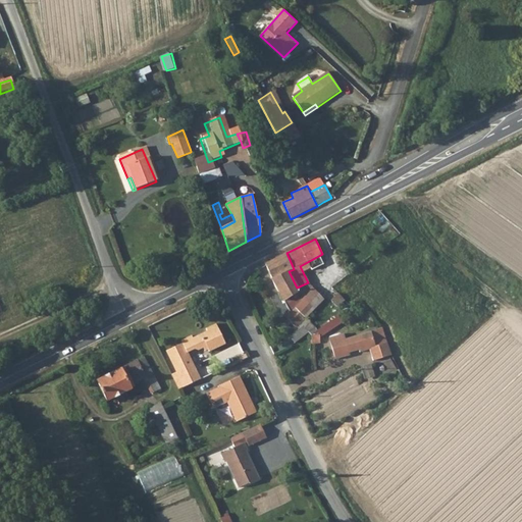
[(300,293),(297,288),(289,271),(294,269),(286,253),(265,264),(283,300),(300,293)]
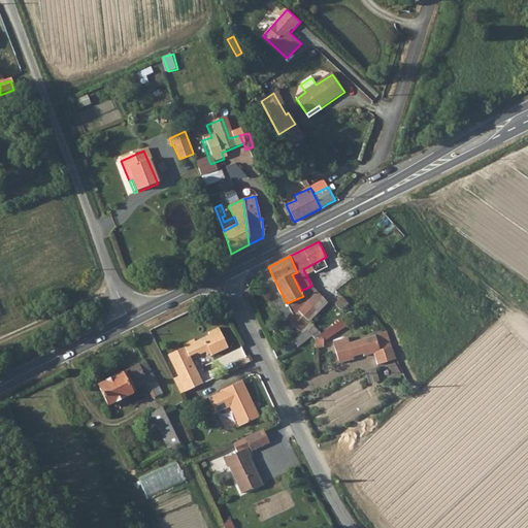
[(326,260),(316,264),(318,271),(328,267),(326,260)]
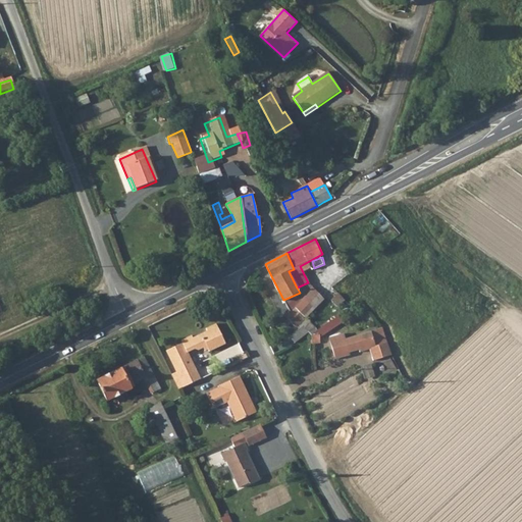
[(293,308),(306,317),(323,299),(311,288),(293,308)]
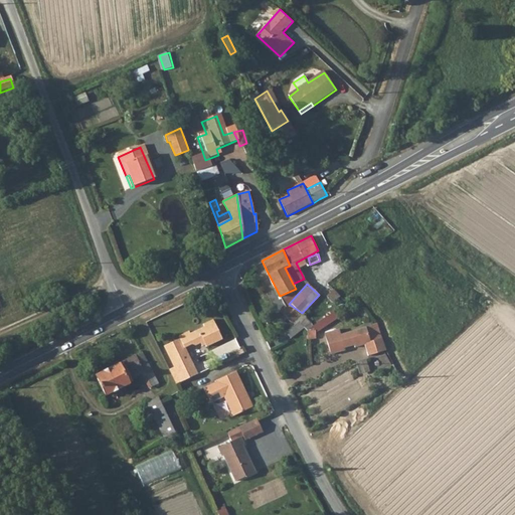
[(336,290),(328,296),(335,304),(342,297),(336,290)]
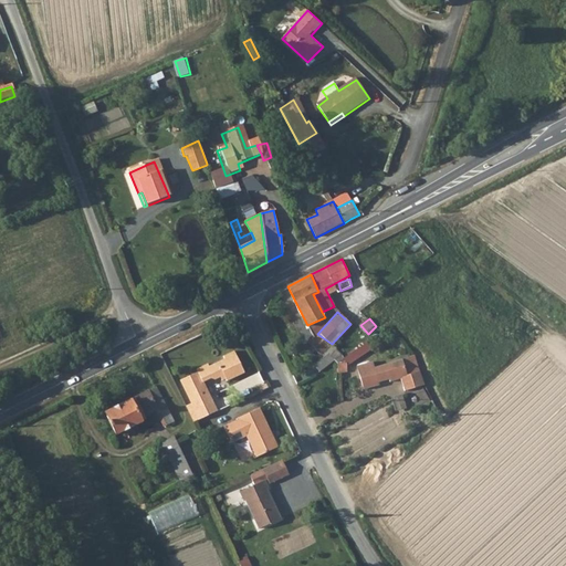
[(332,344),(317,334),(308,342),(320,355),(332,344)]
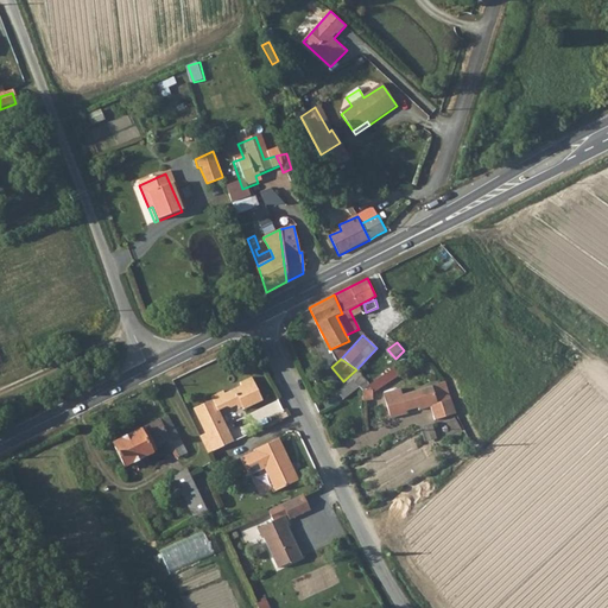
[(396,365),(381,373),(384,379),(399,372),(396,365)]
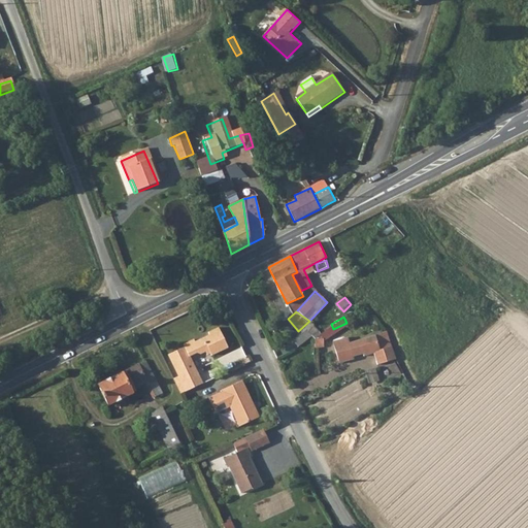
[(185,349),(168,355),(183,388),(200,380),(189,357),(196,354),(200,355),(205,353),(205,354),(209,353),(211,357),(228,349),(218,329),(207,333),(209,336),(195,343),(194,340),(184,345),(185,349)]
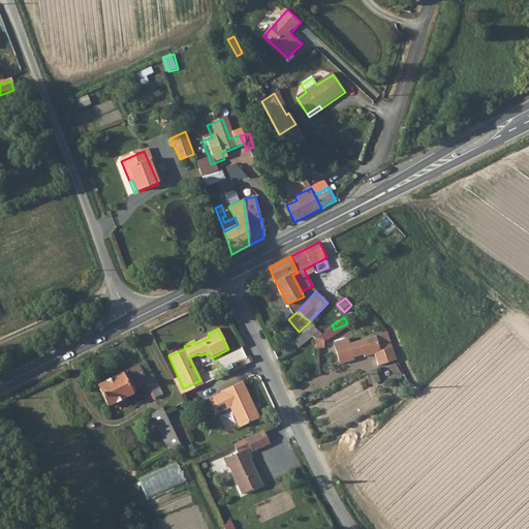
[(337,334),(335,332),(324,338),(324,341),(337,334)]
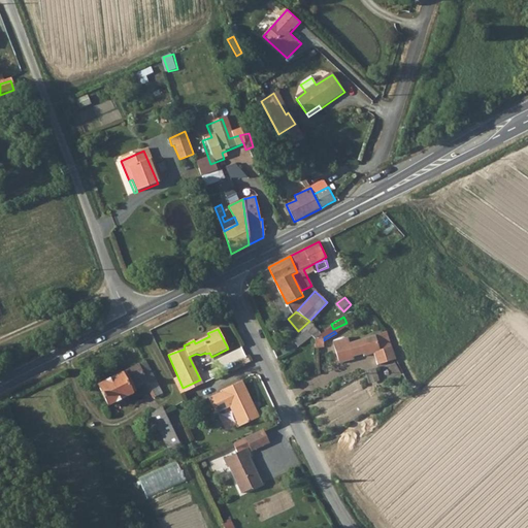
[(396,358),(387,331),(360,339),(359,334),(332,342),(339,363),(352,359),(351,357),(363,353),(364,356),(375,352),(380,364),(396,358)]
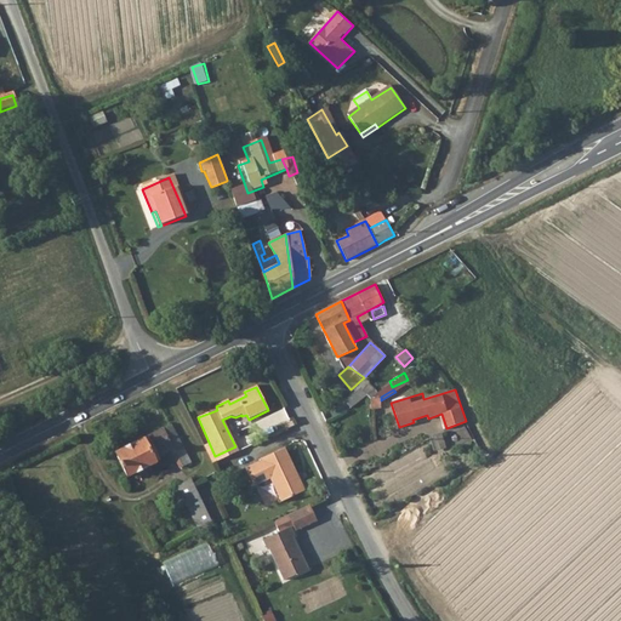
[(371,409),(381,409),(381,400),(381,397),(371,398),(371,409)]
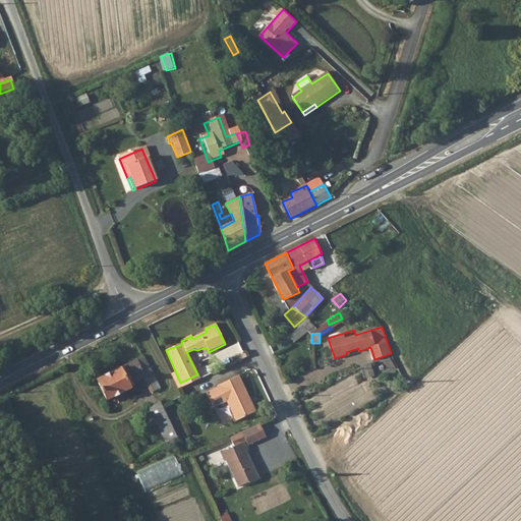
[(146,377),(145,375),(151,372),(143,357),(96,381),(107,401),(130,389),(129,386),(142,379),(146,377)]
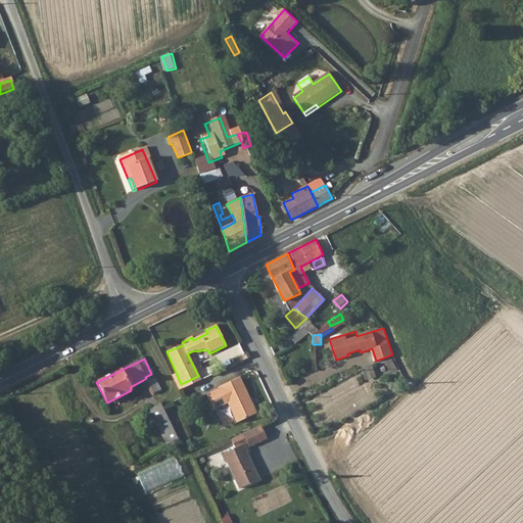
[(376,377),(372,366),(365,369),(369,379),(376,377)]
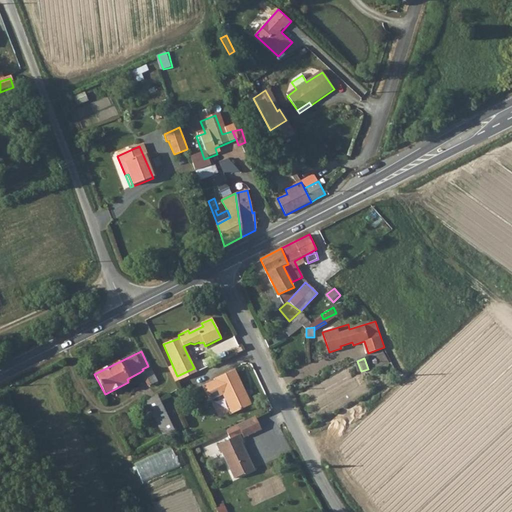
[(148,387),(157,383),(148,366),(142,369),(143,370),(140,372),(148,387)]
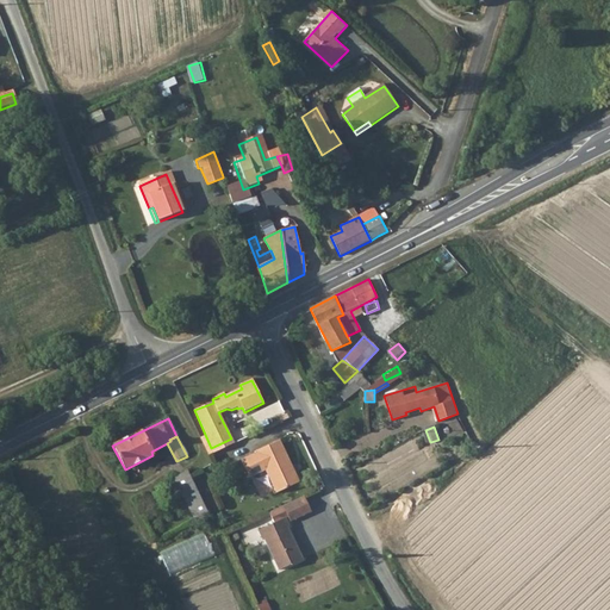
[(257,454),(241,462),(250,480),(266,472),(277,495),(300,484),(280,442),(256,453),(257,454)]
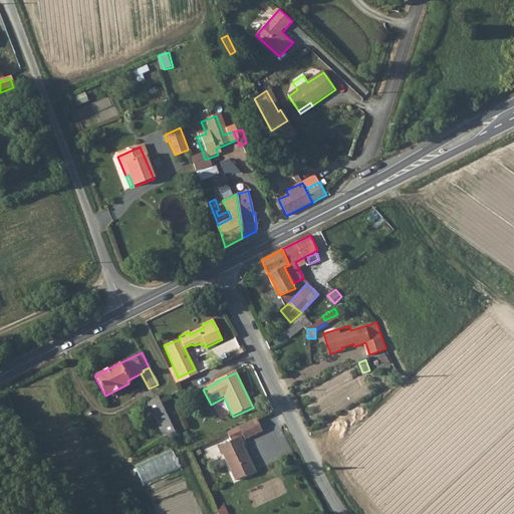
[(148,404),(165,440),(177,434),(159,398),(148,404)]
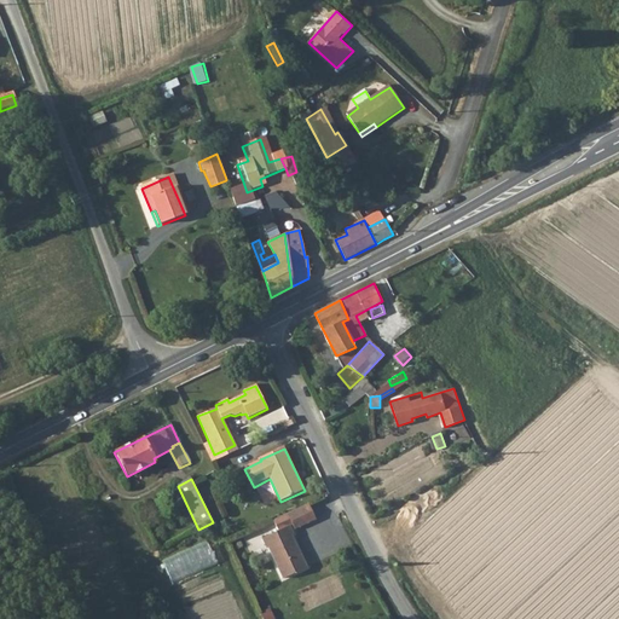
[(304,507),(267,524),(273,534),(258,543),(262,553),(265,551),(279,582),(302,571),(288,541),(290,539),(284,530),(288,528),(290,533),(311,522),(304,507)]
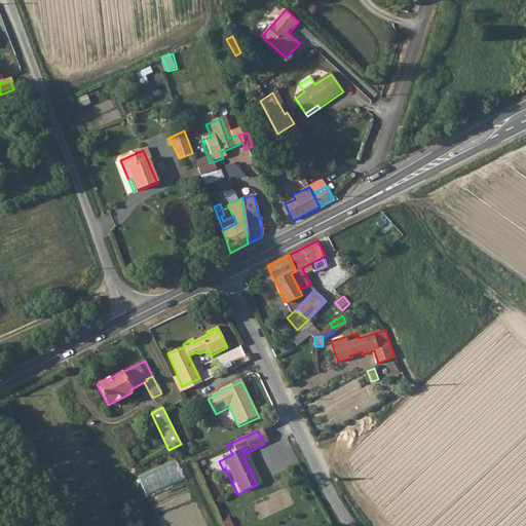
[(179,462),(141,478),(148,495),(187,480),(179,462)]
